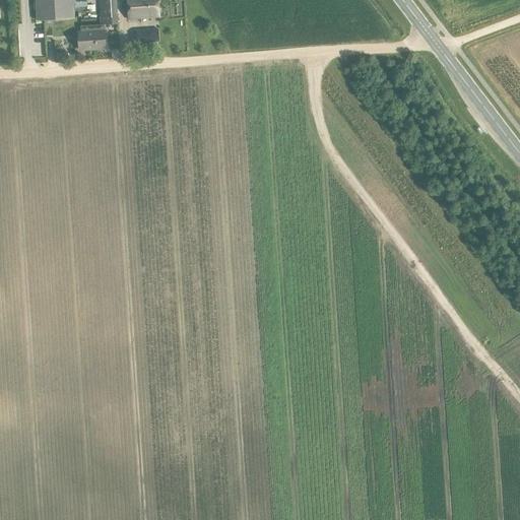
[(37,0),(39,19),(46,19),(53,19),(74,18),(73,8),(87,8),(86,0),(37,0)]
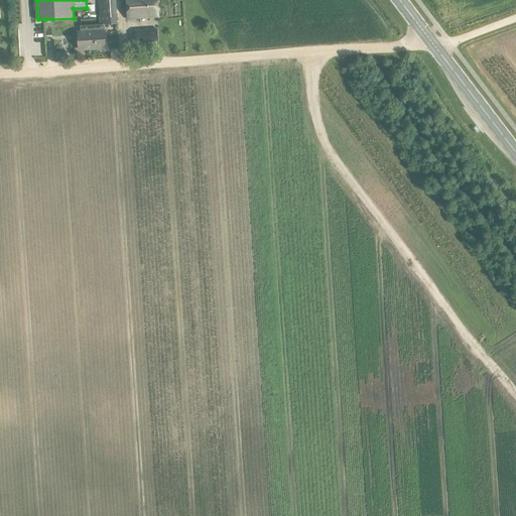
[(99,0),(101,24),(101,25),(105,25),(118,24),(116,0),(99,0)]
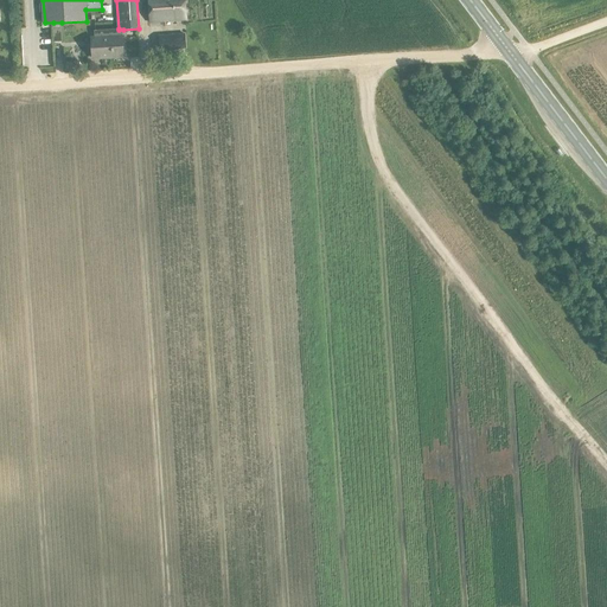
[(185,0),(149,0),(152,23),(186,20),(185,0)]
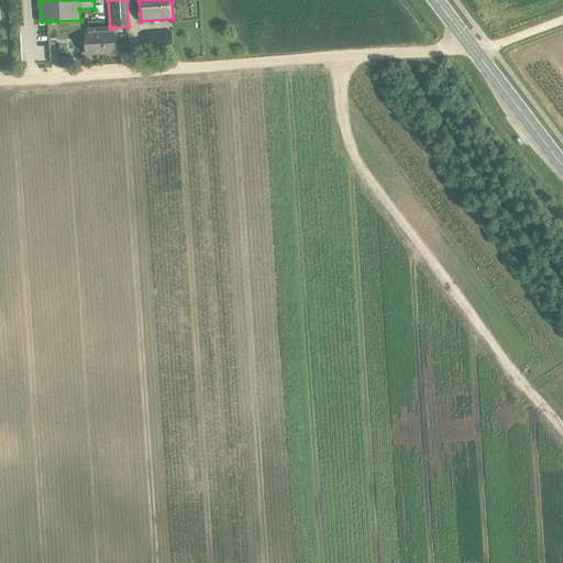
[(88,35),(85,36),(87,55),(114,53),(114,50),(116,50),(117,50),(117,45),(116,45),(114,45),(113,34),(114,34),(114,28),(110,28),(110,26),(88,29),(88,35)]
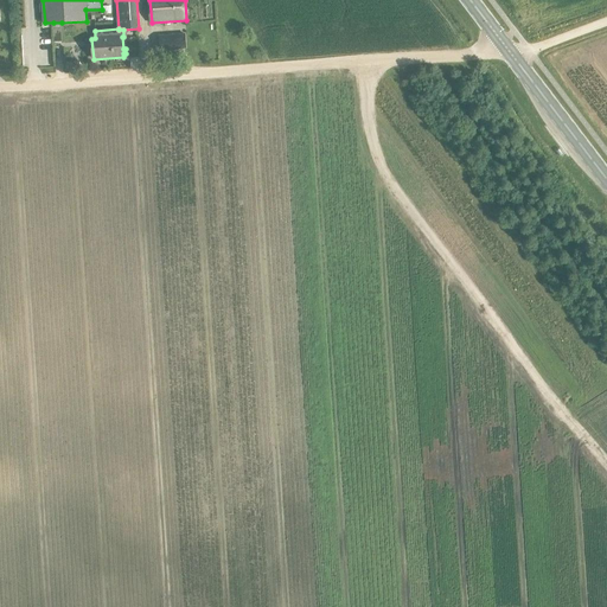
[(183,33),(159,36),(160,51),(186,49),(186,40),(185,33),(183,33)]
